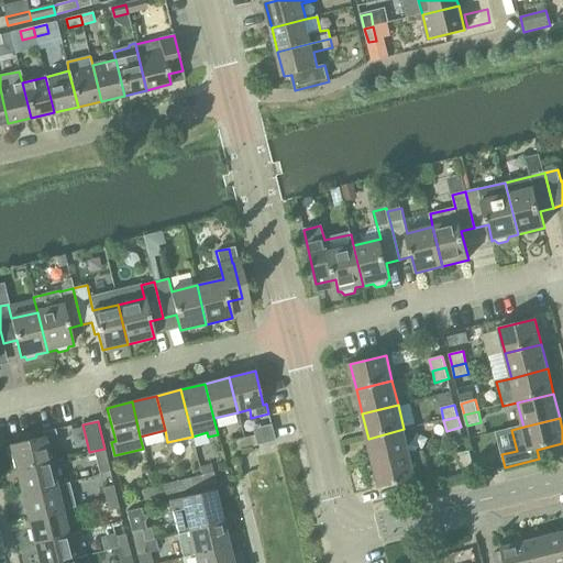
[(408,443),(427,438),(423,424),(405,430),(408,443)]
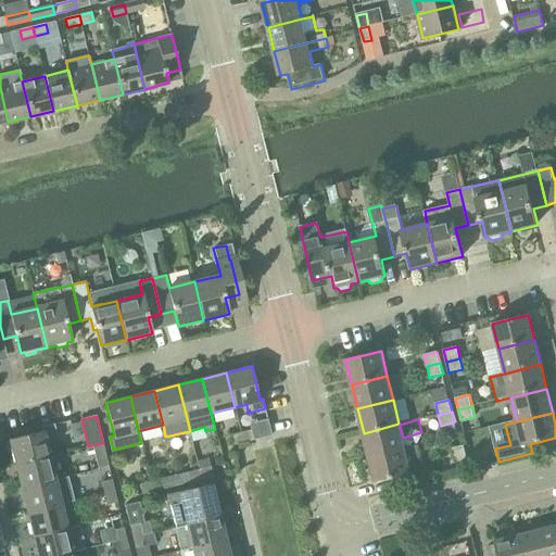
[(15,465),(50,456),(47,440),(57,437),(53,424),(40,427),(41,431),(10,440),(15,465)]
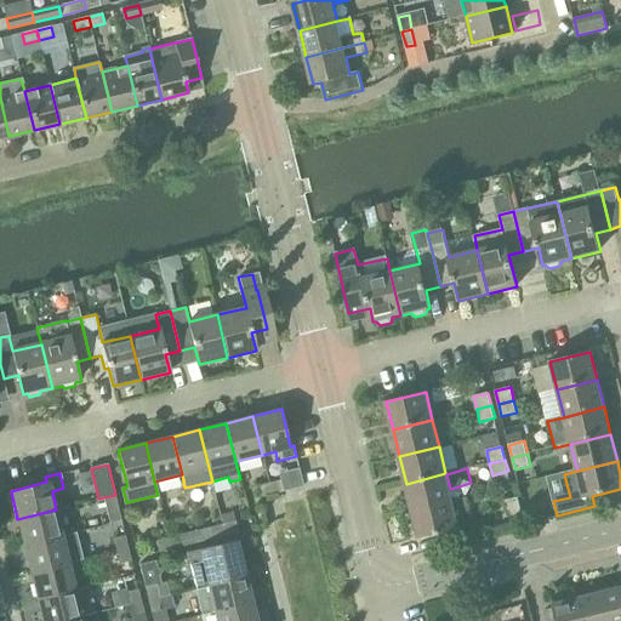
[(412,511),(453,501),(445,473),(406,484),(412,511)]
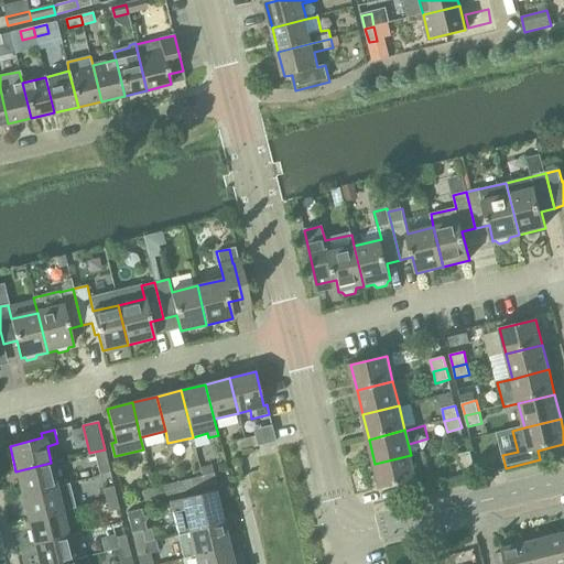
[(245,438),(247,449),(259,446),(258,444),(256,436),(245,438)]
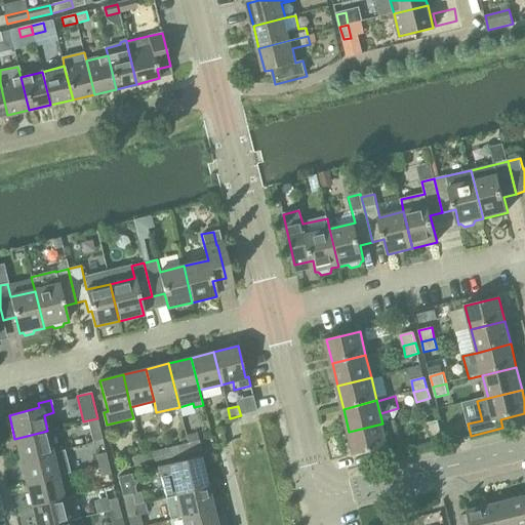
[(219,420),(230,418),(228,408),(217,411),(219,420)]
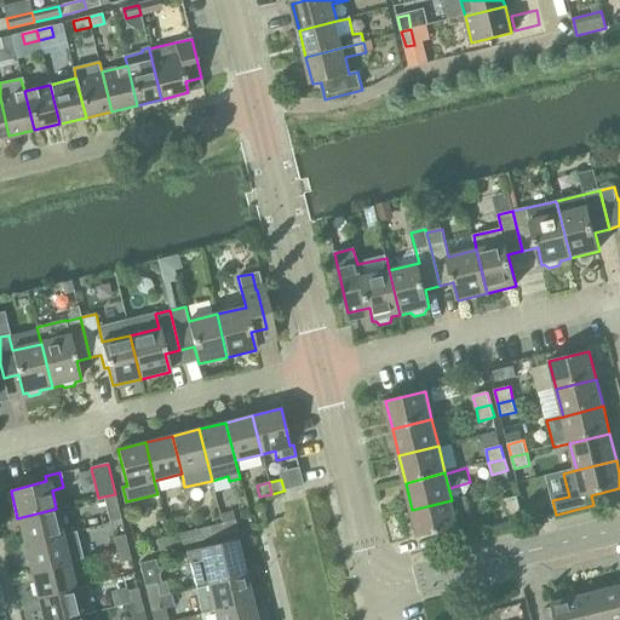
[(115,494),(98,498),(98,499),(103,498),(110,523),(121,521),(115,494)]
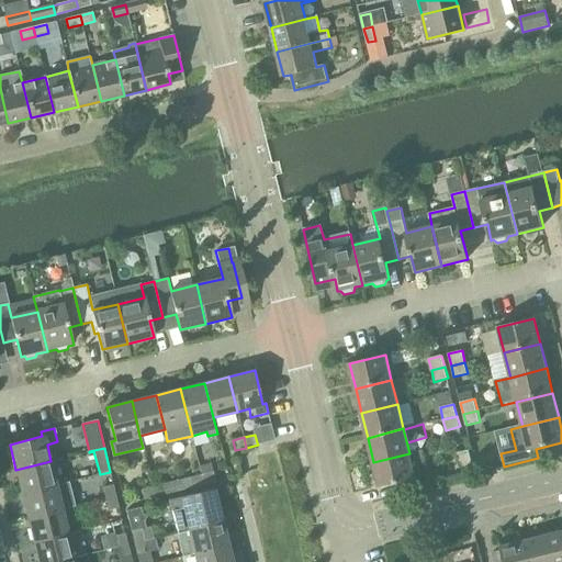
[(461,467),(472,464),(469,450),(457,453),(461,467)]
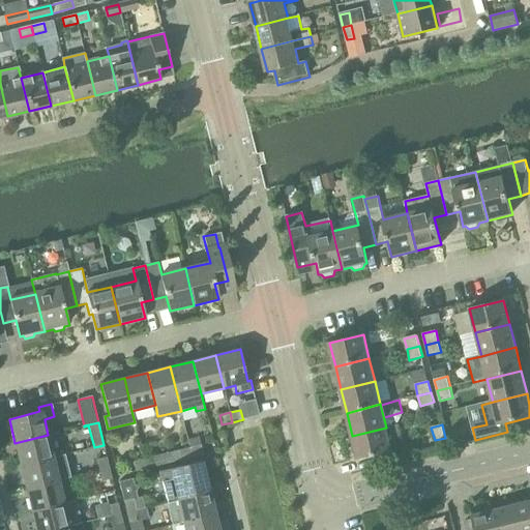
[(386,428),(352,436),(358,460),(392,451),(386,428)]
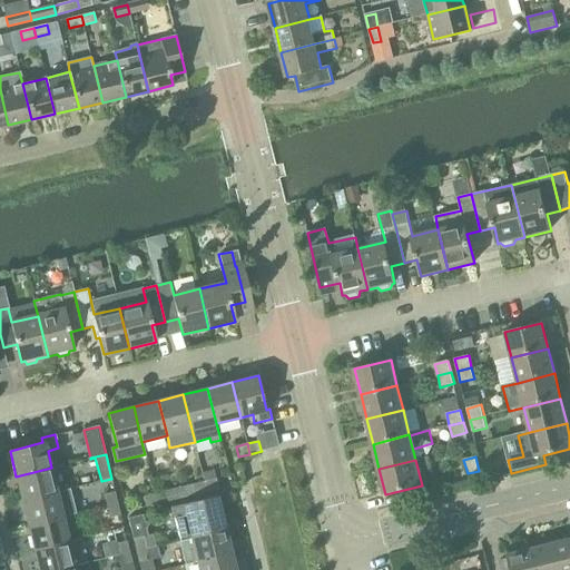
[(22,501),(58,492),(51,468),(16,477),(22,501)]
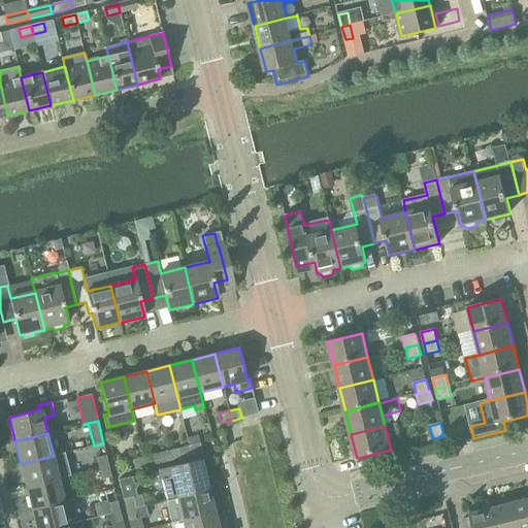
[(189,446),(191,456),(202,453),(200,443),(189,446)]
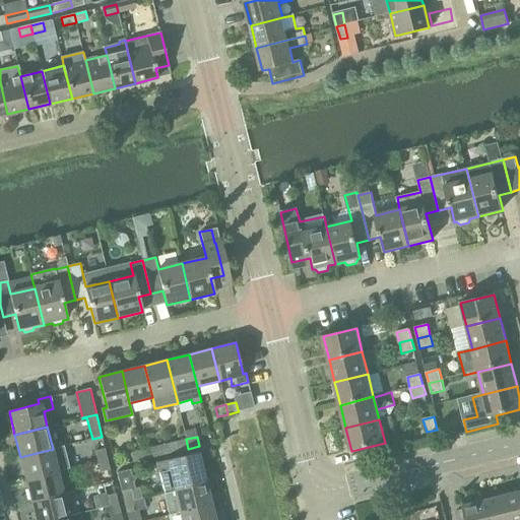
[(167,454),(188,449),(186,439),(164,445),(167,454)]
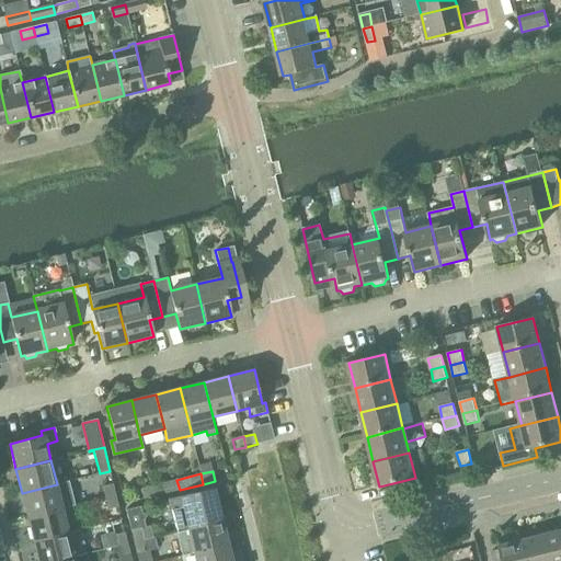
[(155,496),(180,490),(176,480),(152,485),(155,496)]
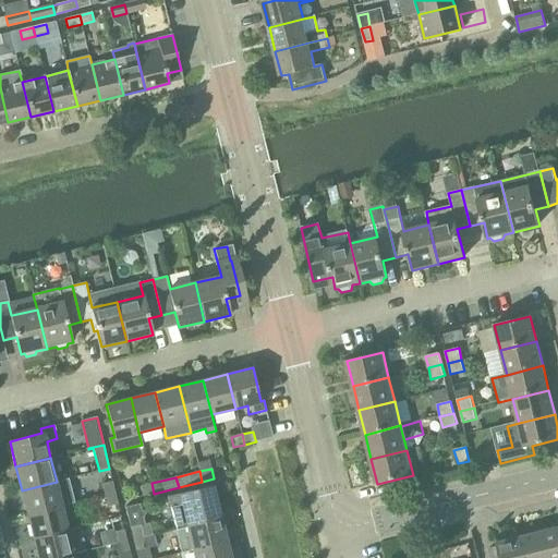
[(74,504),(69,478),(57,482),(22,490),(27,514),(62,506),(74,504)]
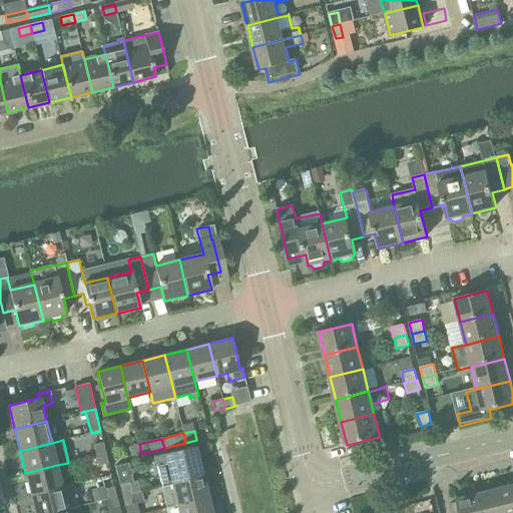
[(96,455),(106,453),(103,443),(94,445),(96,455)]
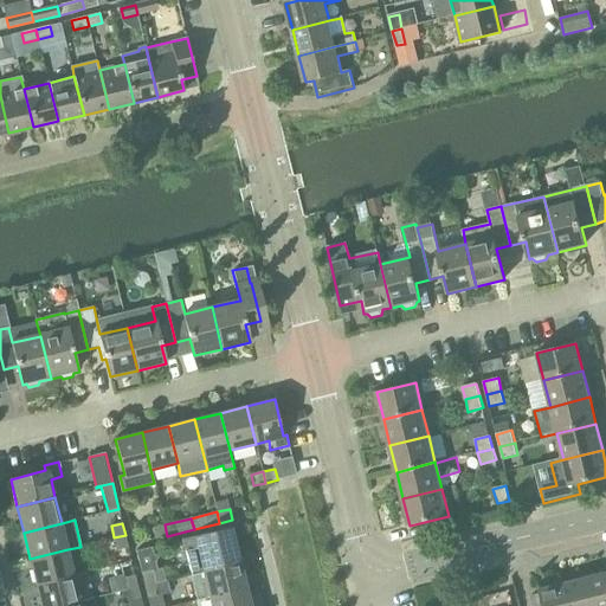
[(155,539),(167,536),(165,524),(153,528),(155,539)]
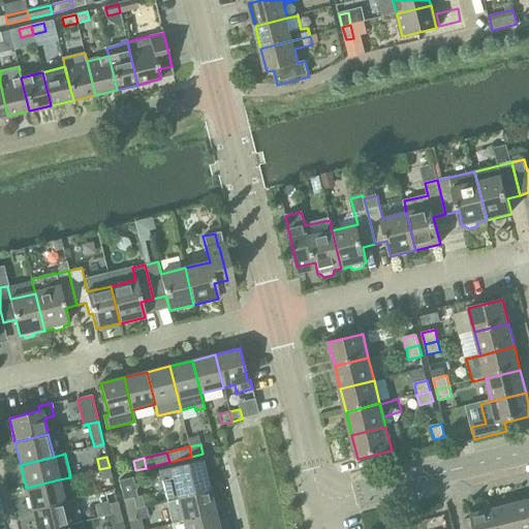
[(167,501),(210,491),(203,461),(159,471),(167,501)]
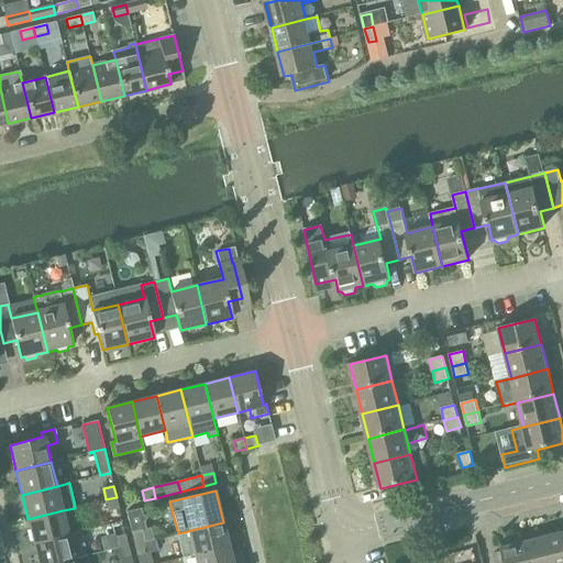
[(117,497),(106,499),(109,511),(119,508),(117,497)]
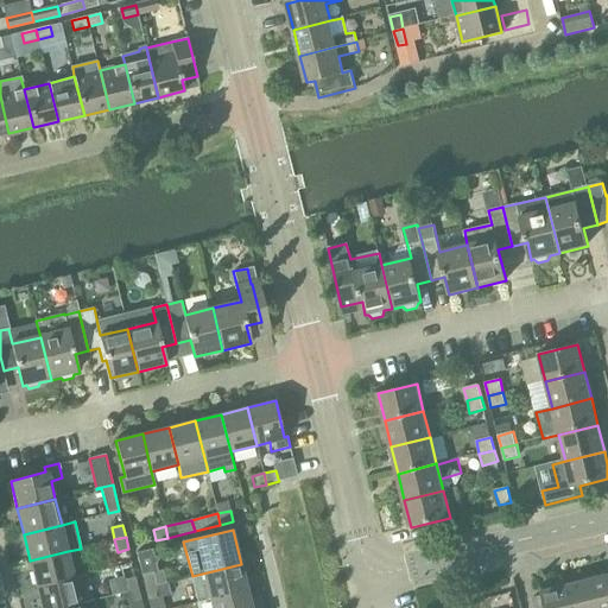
[(37,587),(75,577),(68,551),(30,561),(37,587)]
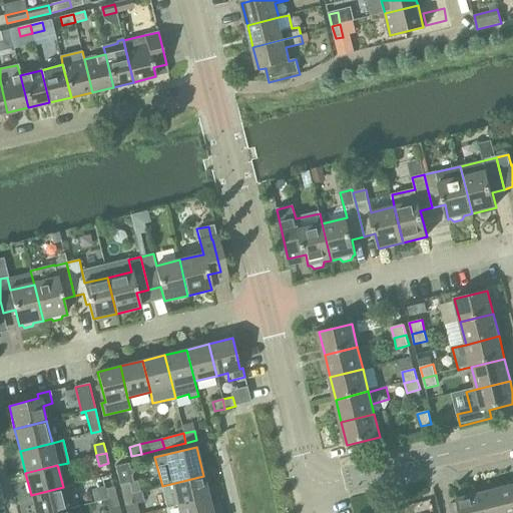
[(113,483),(123,480),(119,465),(109,467),(113,483)]
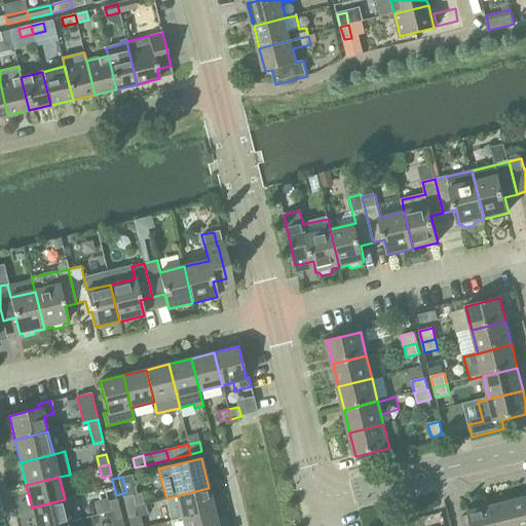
[(172,522),(182,519),(215,511),(209,488),(166,498),(172,522)]
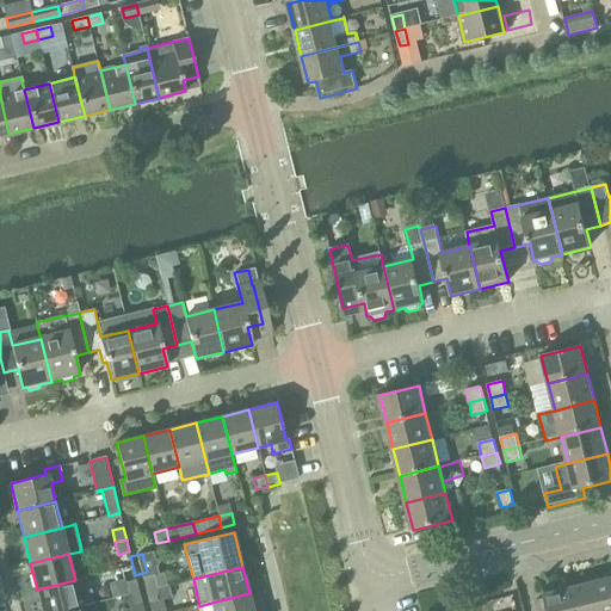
[(143,578),(146,591),(158,588),(166,586),(162,573),(143,578)]
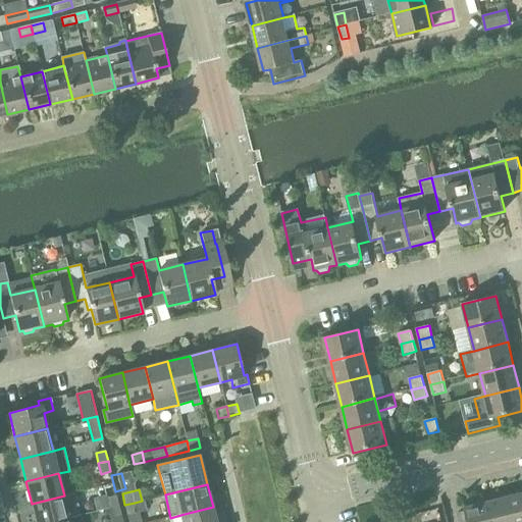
[(64,496),(32,504),(36,521),(54,521),(69,518),(81,516),(75,493),(64,496)]
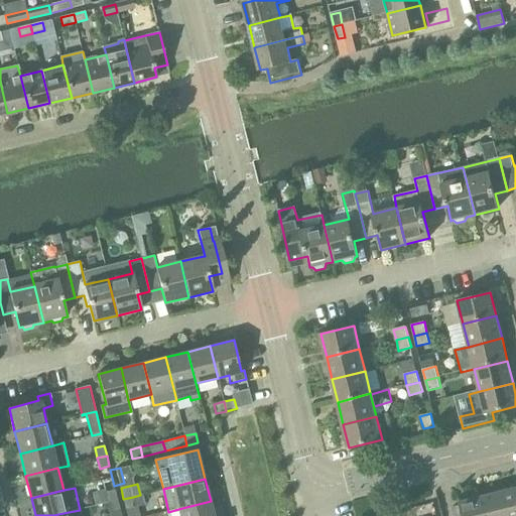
[(515,515),(515,488),(503,492),(508,515),(515,515)]
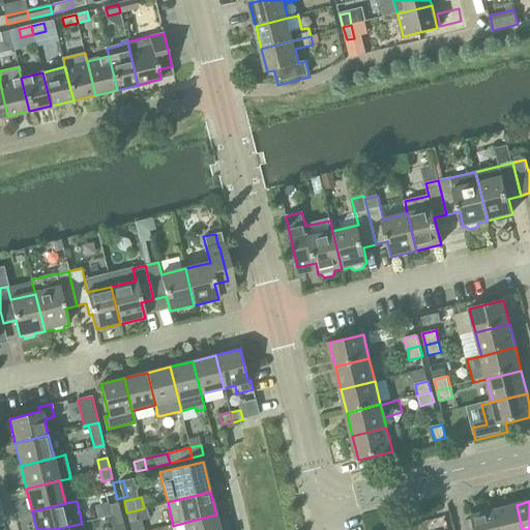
[(111,517),(121,513),(118,503),(109,505),(111,517)]
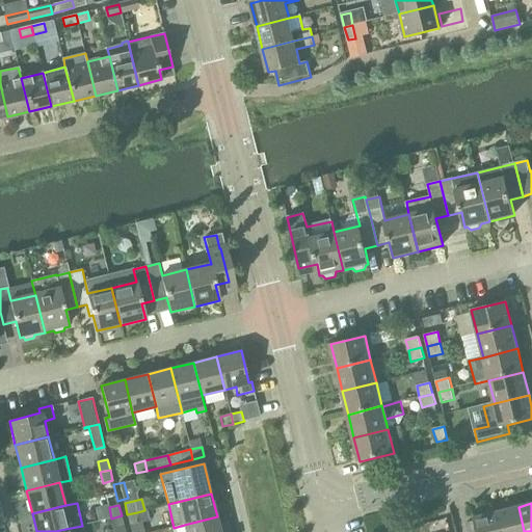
[(524,531),(519,507),(497,512),(501,531),(524,531)]
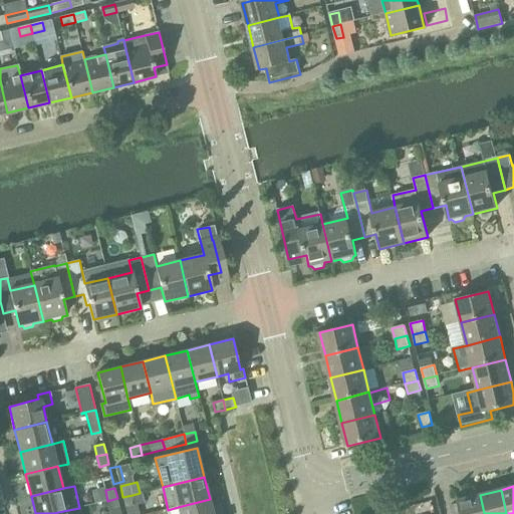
[(122,497),(125,507),(145,503),(142,492),(140,493),(133,495),(122,497)]
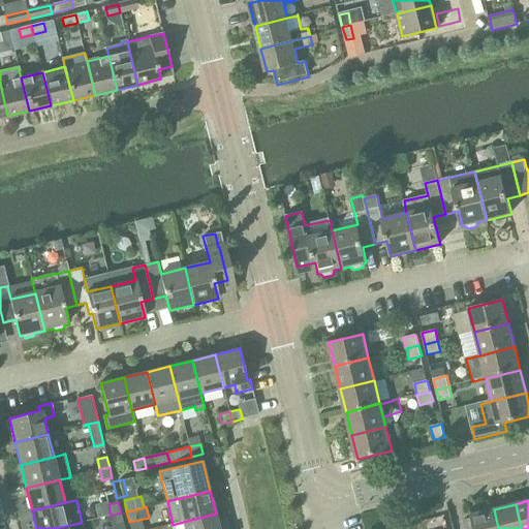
[(498,528),(494,509),(471,515),(472,518),(462,521),(463,528),(498,528)]
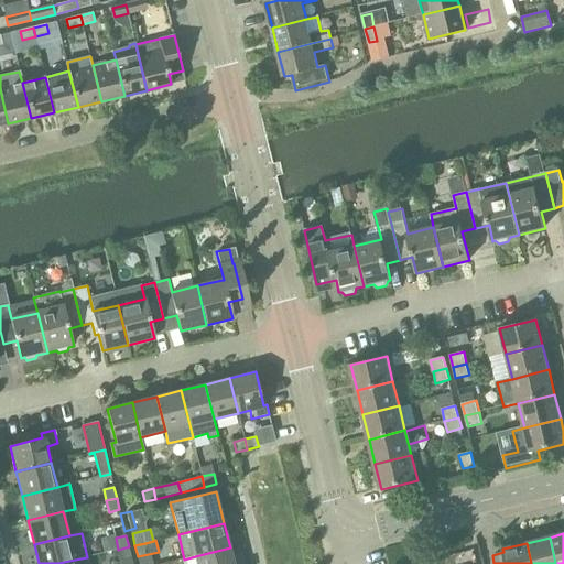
[(129,546),(118,550),(121,561),(131,559),(129,546)]
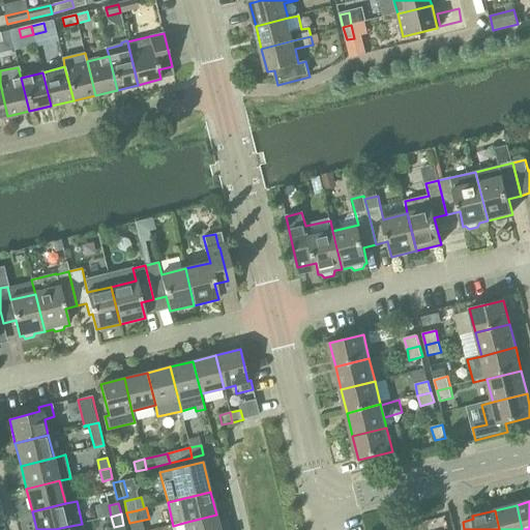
[(184,529),(219,529),(216,514),(183,523),(184,529)]
